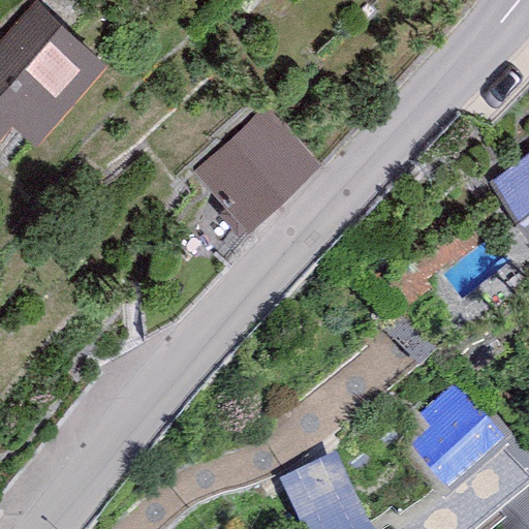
[(37,0),(33,0),(0,38),(0,131),(11,119),(34,139),(105,58),(37,0)]
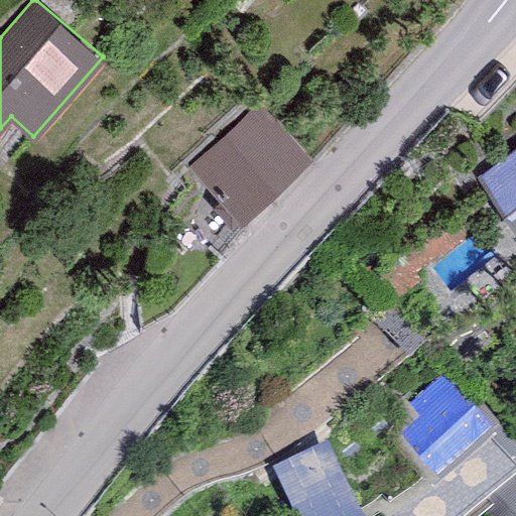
[(257,101),(189,166),(243,221),(310,155),(257,101)]
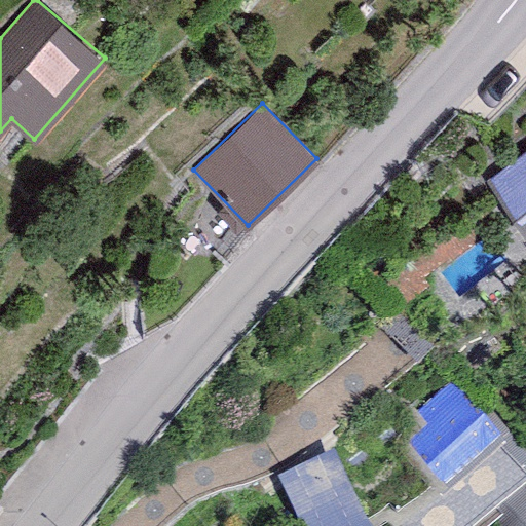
[(525,148),(485,179),(525,235),(525,148)]
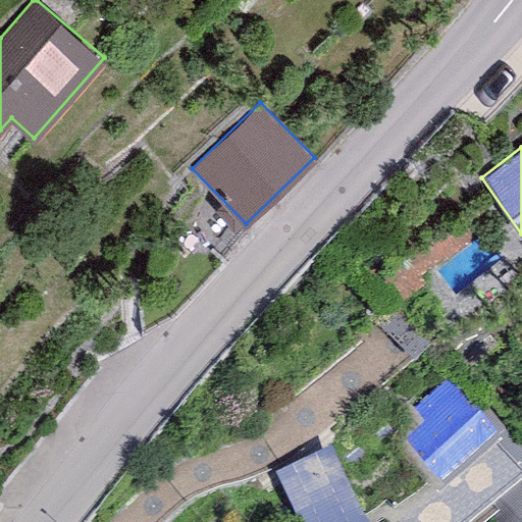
[(499,446),(448,378),(419,401),(426,410),(418,416),(423,422),(402,438),(441,489),(499,446)]
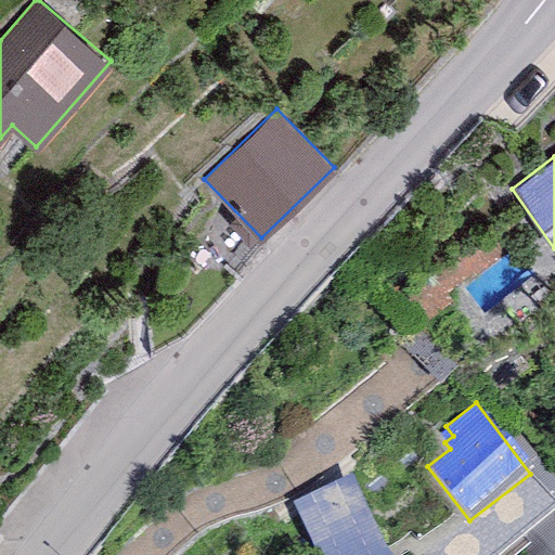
[(387,554),(350,475),(292,502),(315,554),(387,554)]
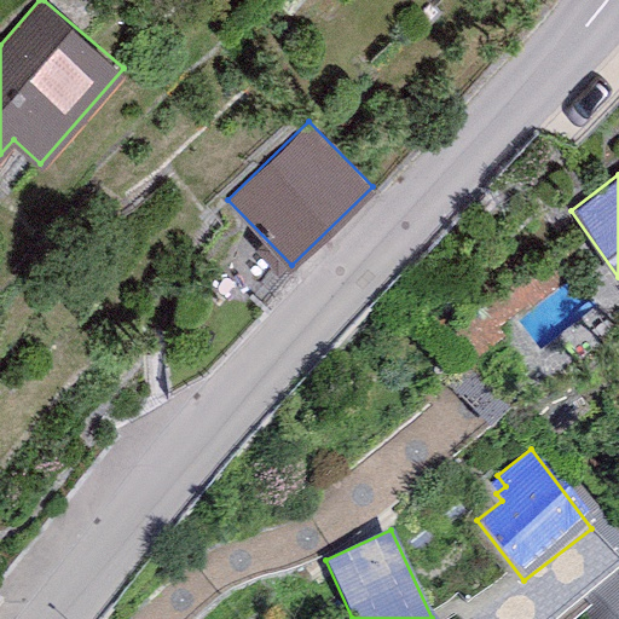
All buildings are outlined.
